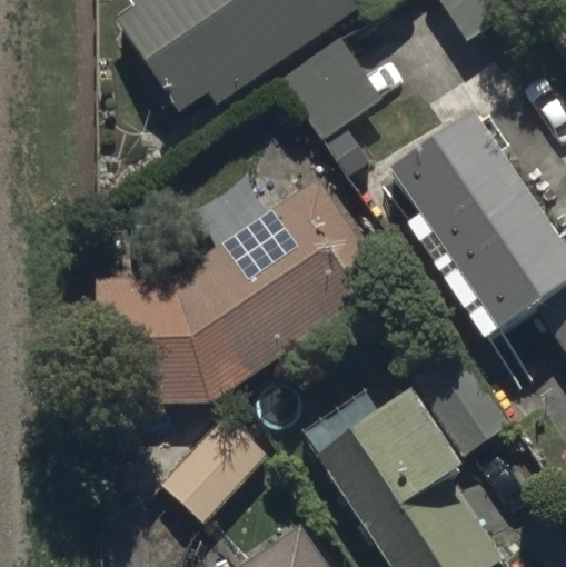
[(123,0),(128,6),(112,16),(176,115),(209,92),(216,105),(269,70),(316,142),(383,100),(335,26),(364,8),(358,0),(123,0)]
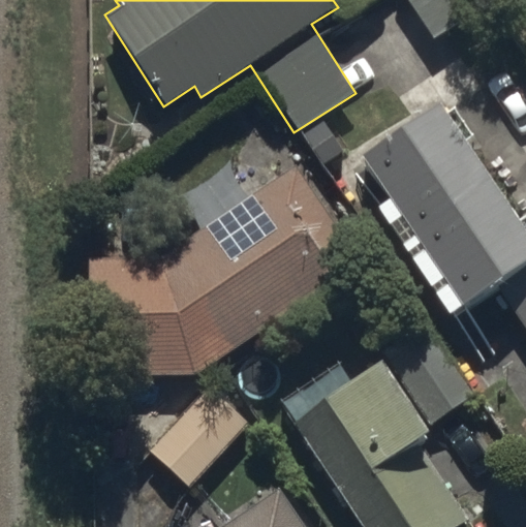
[(408,0),(437,39),(492,0),(408,0)]
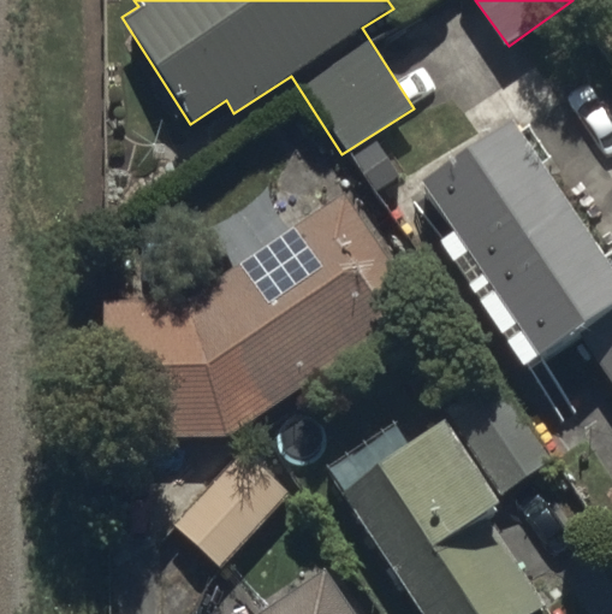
[(425,182),(540,354),(578,328),(611,377),(611,267),(515,122),(425,182)]
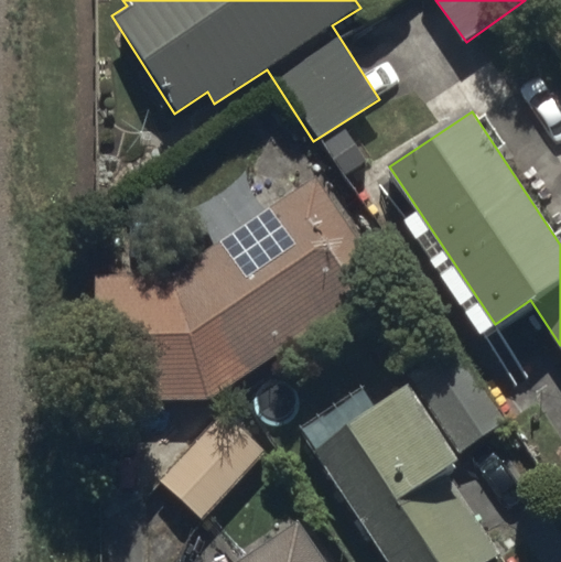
[(212,248),(163,276),(94,274),(95,399),(205,399),(406,269),(387,234),(356,251),(314,176),(261,206),(245,176),(189,207),(212,248)]
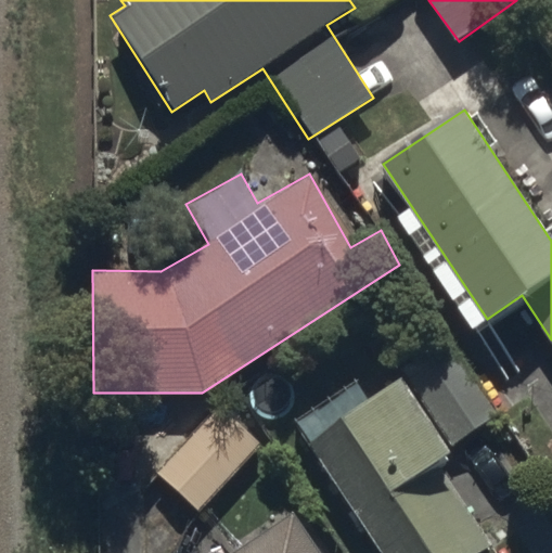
[(309,446),(379,552),(473,552),(492,541),(443,464),(453,458),(449,450),(497,420),(452,352),(309,446)]
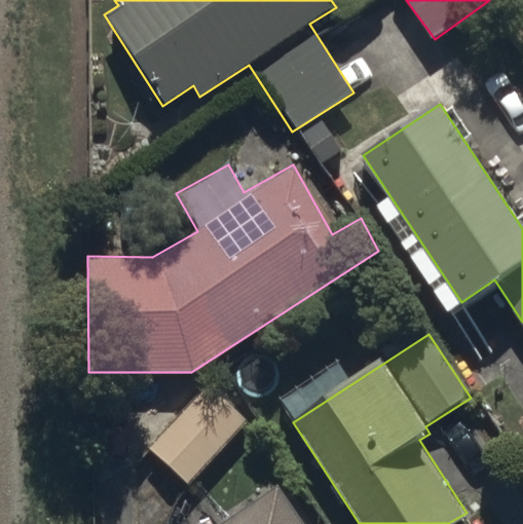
[(206,384),(146,446),(186,484),(246,422),(206,384)]
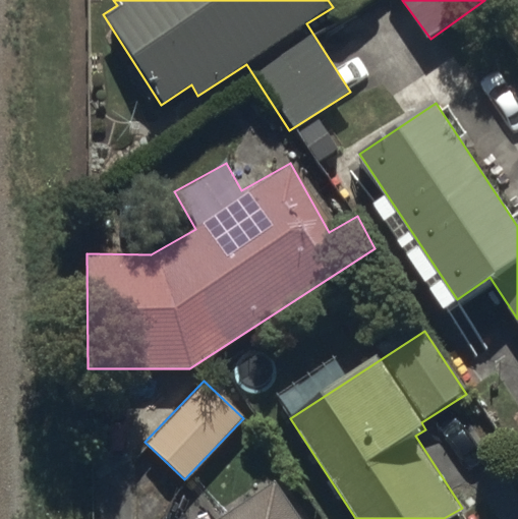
[(297,518),(273,483),(222,518),(297,518)]
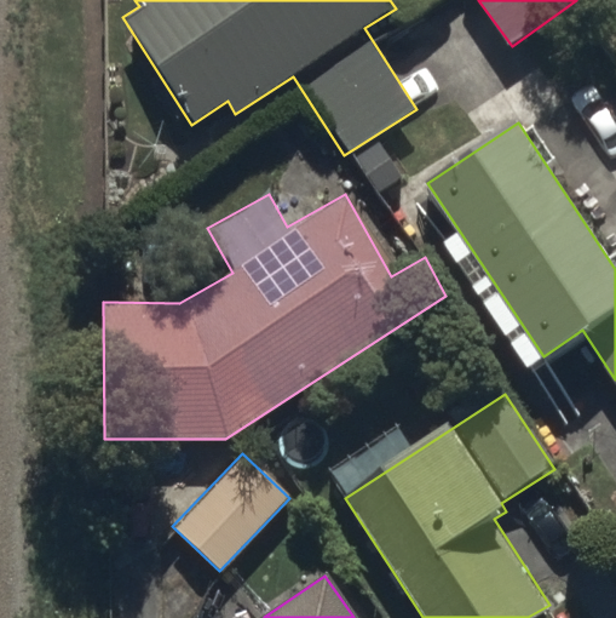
All buildings are outlined.
